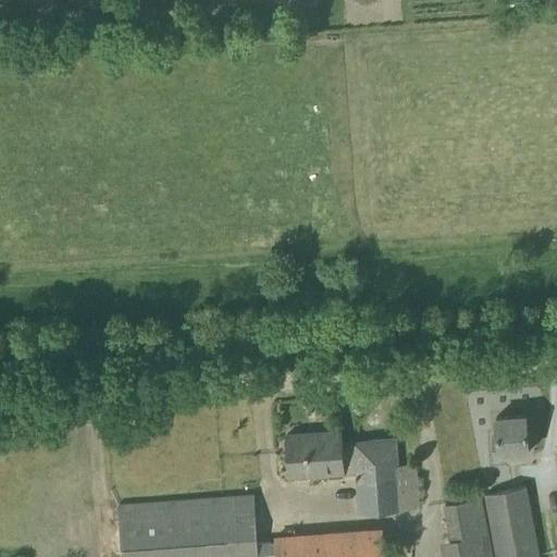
[(495,460),(506,459),(506,452),(530,449),(527,415),(496,417),(498,436),(493,437),(495,460)]
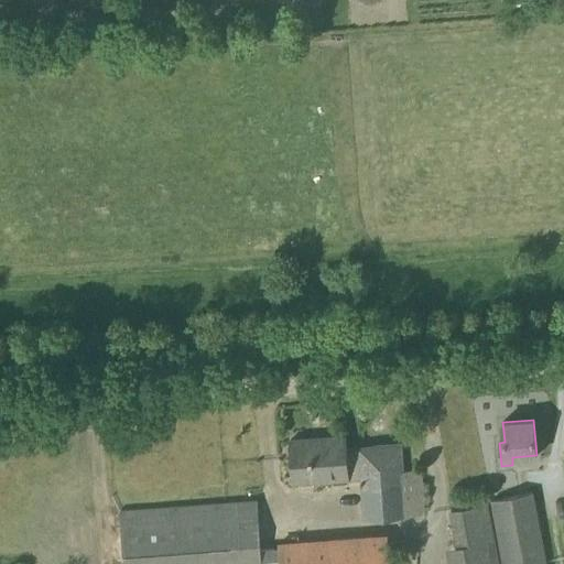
[(322,437),(322,436),(312,437),(312,438),(291,440),(294,483),(361,478),(365,519),(424,511),(420,469),(403,472),(401,443),(335,449),(334,436),(322,437)]
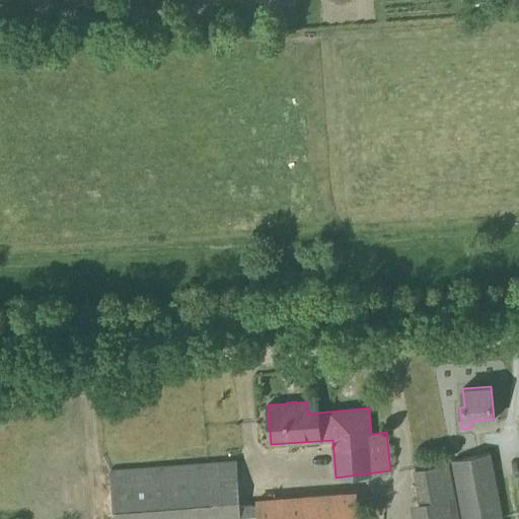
[(466,518),(502,518),(492,454),(457,459),(466,518)]
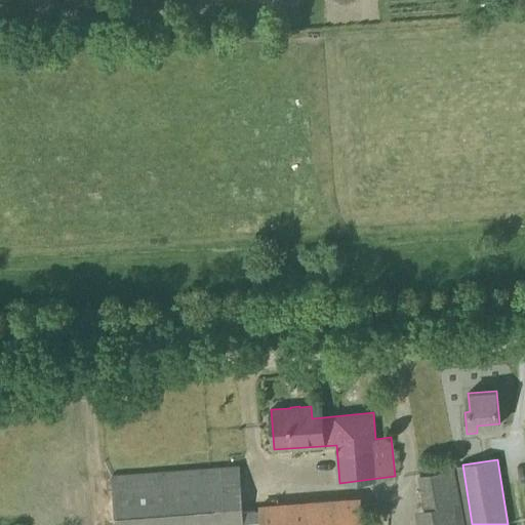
[(362,524),(361,497),(258,506),(259,509),(242,511),(239,466),(113,476),(116,524),(362,524)]
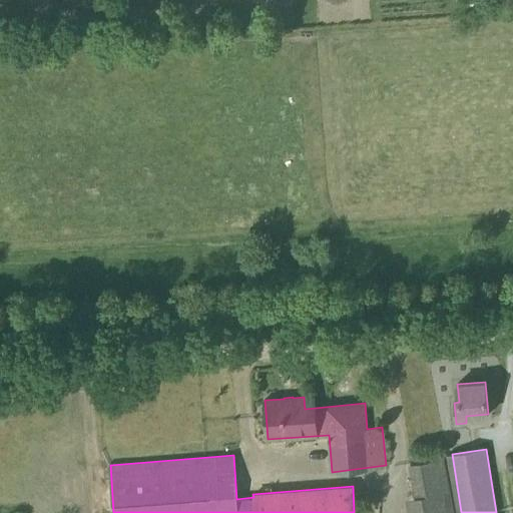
[(453,512),(442,457),(410,463),(416,496),(407,498),(410,512),(453,512)]
